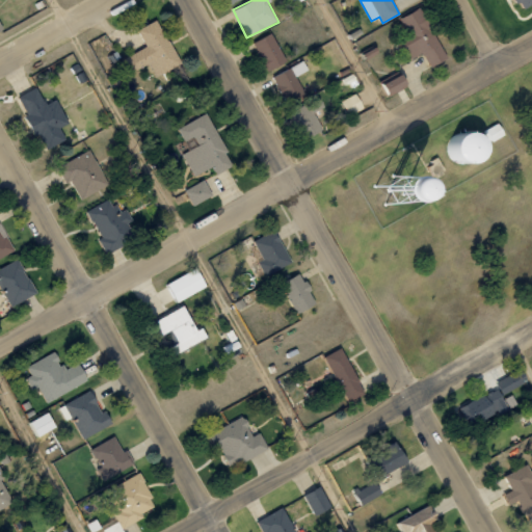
[(531,0),(508,0),(513,10),(531,0)]
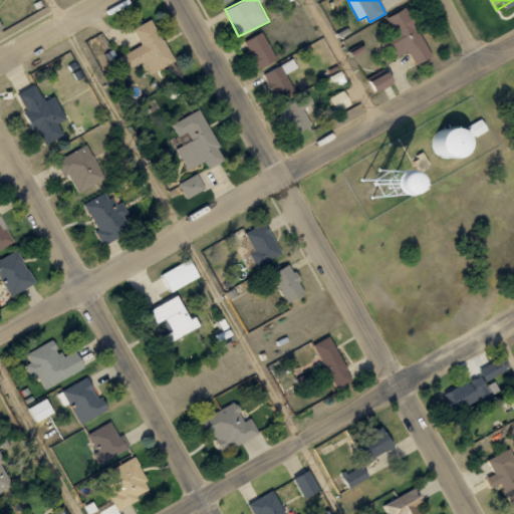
[(387,18),(395,34),(382,40),(389,51),(394,49),(398,57),(410,51),(416,65),(431,58),(407,8),(387,18)]
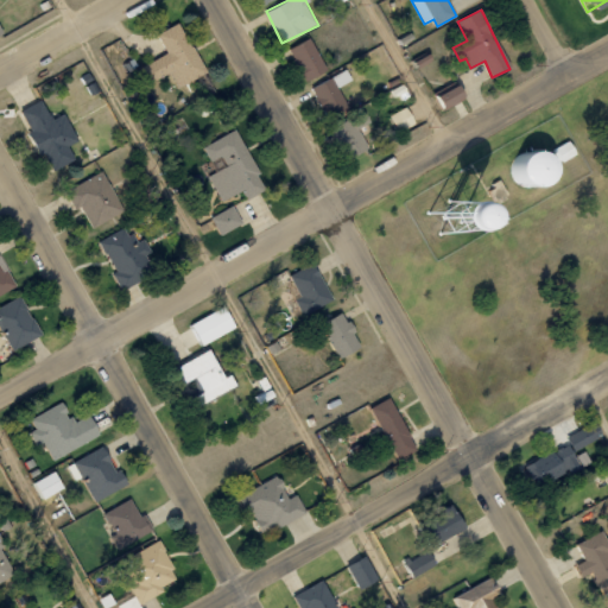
[(206,74),(182,23),(158,33),(168,55),(140,67),(149,83),(171,73),(178,87),(206,74)]
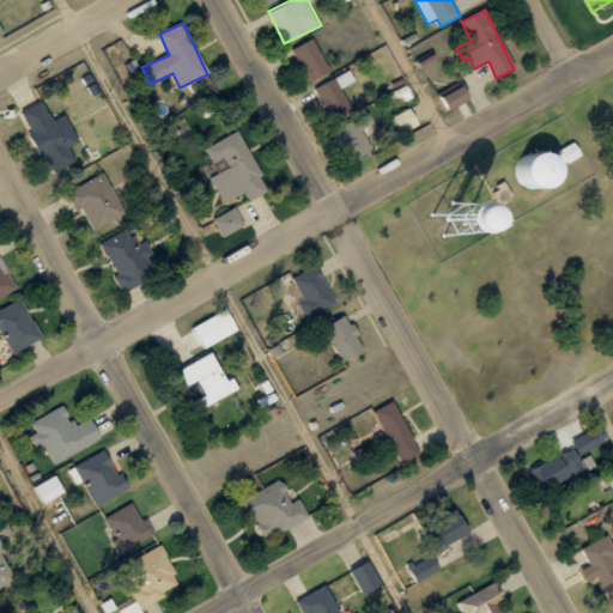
[(308,82),(329,71),(314,38),(292,48),(308,82)]
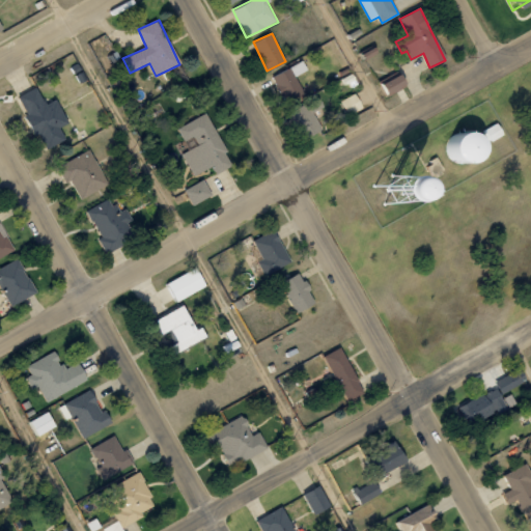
[(271,77),(284,102),(303,92),(295,76),(306,70),(302,60),(271,77)]
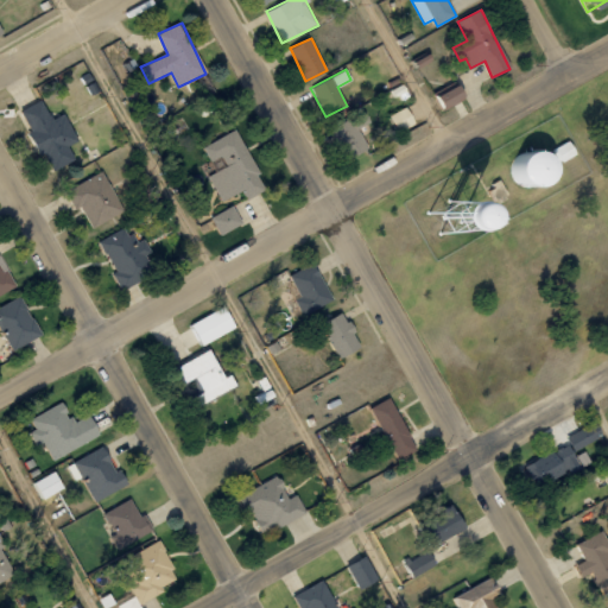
[(467,100),(462,83),(432,93),(437,109),(467,100)]
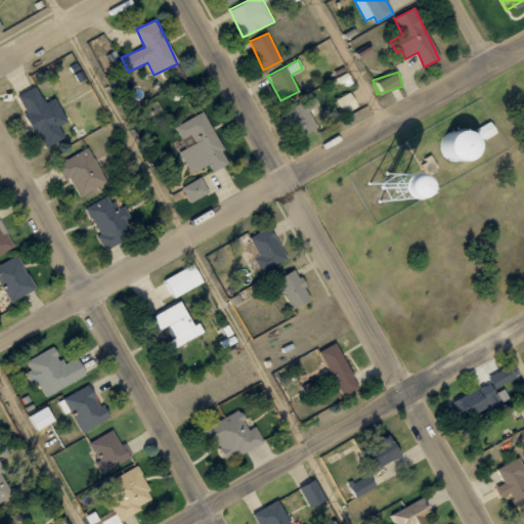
[(16,95),(36,134),(39,133),(46,147),(64,137),(59,125),(68,121),(55,98),(45,103),(36,86),(16,95)]
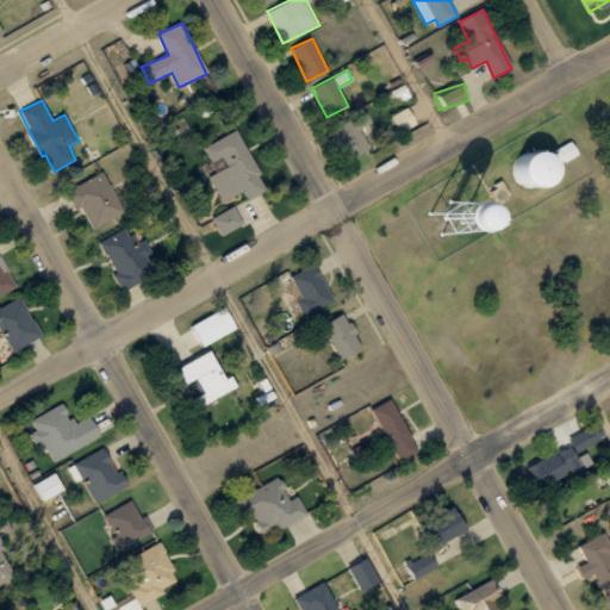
[(417,124),(408,107),(391,116),(399,132),(417,124)]
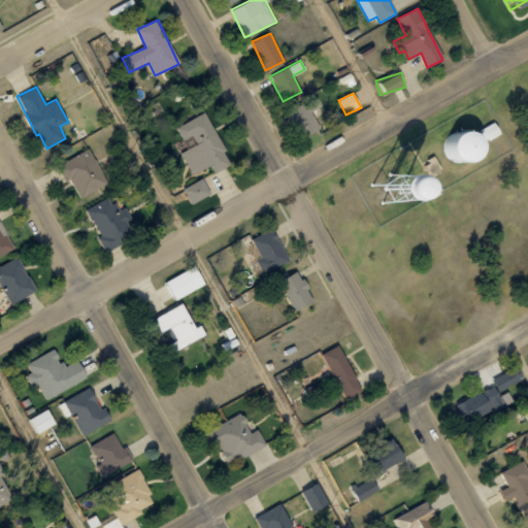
[(318,130),(305,102),(287,110),(299,138),(318,130)]
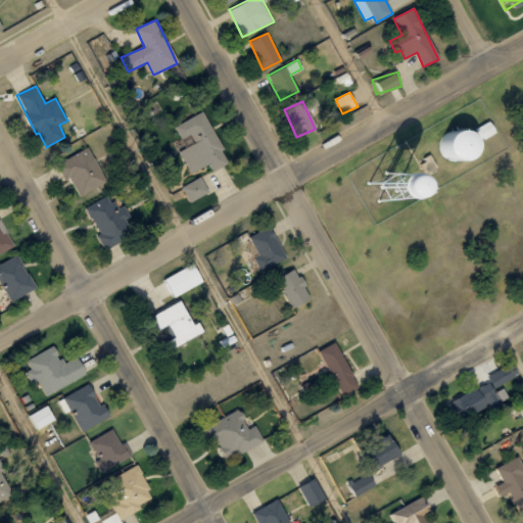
[(175,126),(181,138),(190,133),(195,142),(179,151),(190,174),(208,164),(212,172),(229,162),(202,111),(175,126)]
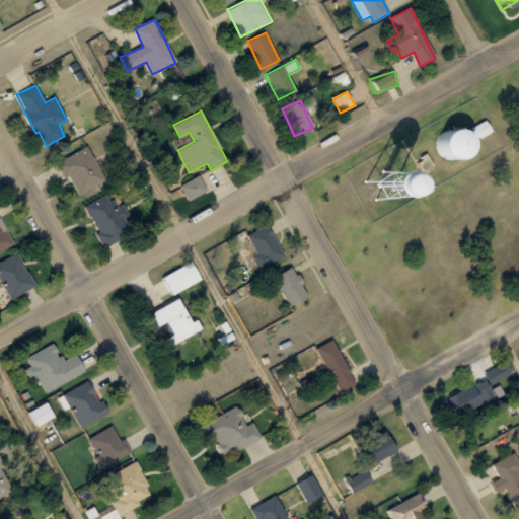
[(456,124),(462,129),(468,139),(470,146),(468,153),(463,158),(459,160),(453,161),(447,158),(439,150),(434,143),(434,132),(435,129),(439,125),(443,123),(449,122),(452,122),(456,124)]
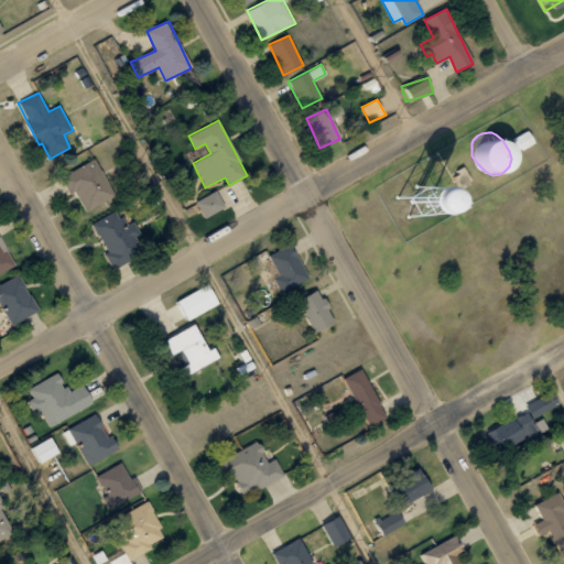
[(75,191),(85,212),(115,196),(96,159),(61,176),(69,194),(75,191)]
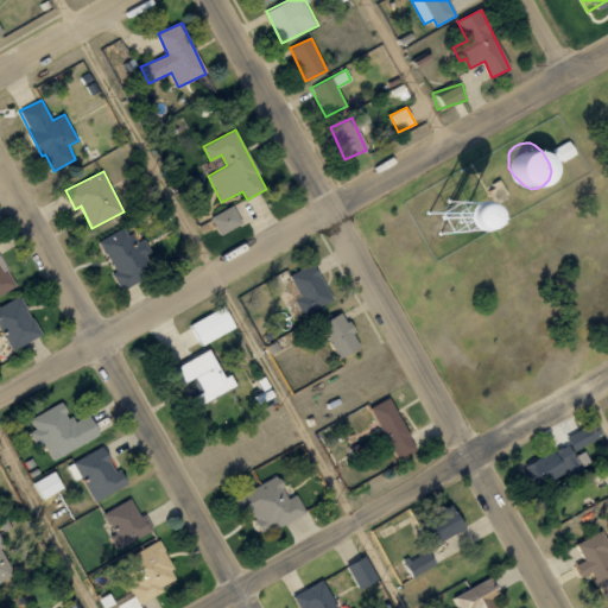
[(211,217),(221,235),(244,223),(233,206),(211,217)]
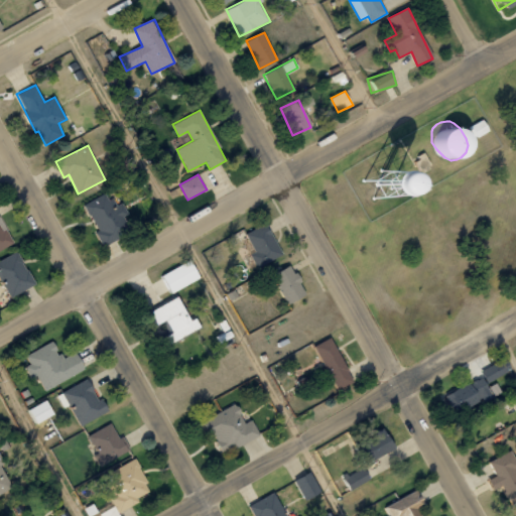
[(129,234),(110,191),(85,204),(103,245),(129,234)]
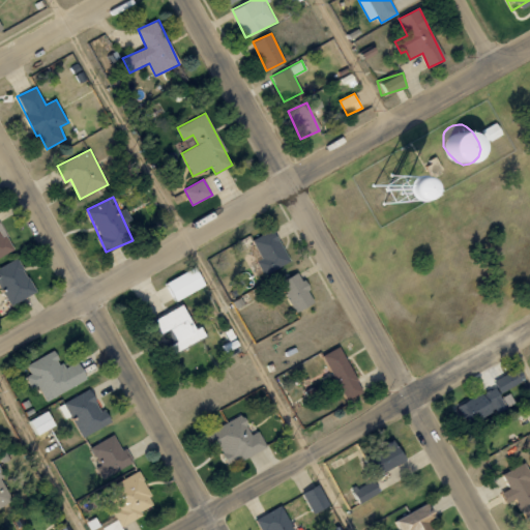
[(290,262),(273,229),(247,242),(264,274),(290,262)]
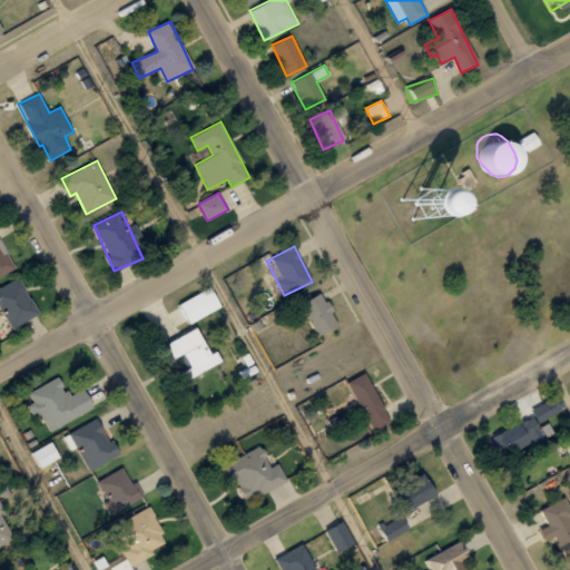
[(0,276),(17,269),(9,252),(2,254),(0,248),(0,276)]
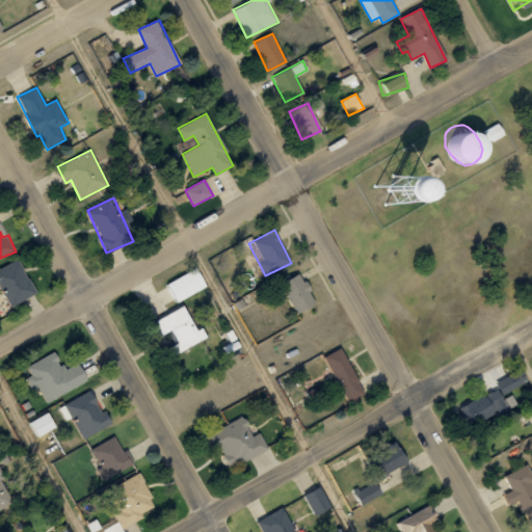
[(0,268),(0,282),(11,306),(36,293),(19,259),(0,268)]
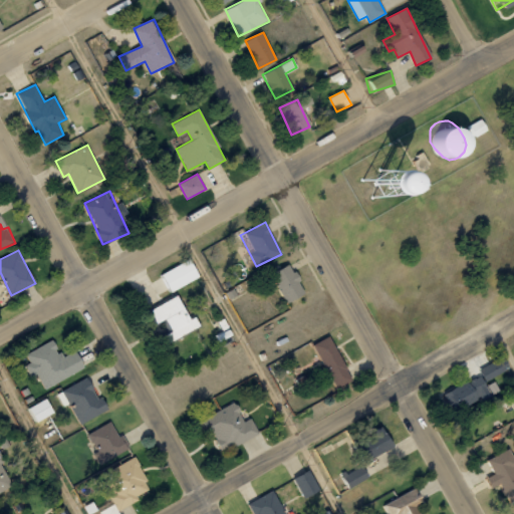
[(172,291),(200,277),(190,259),(162,273),(172,291)]
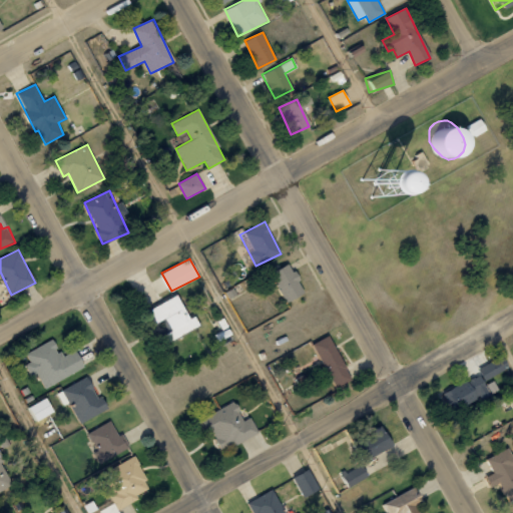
[(287,304),(306,293),(290,264),(271,275),(287,304)]
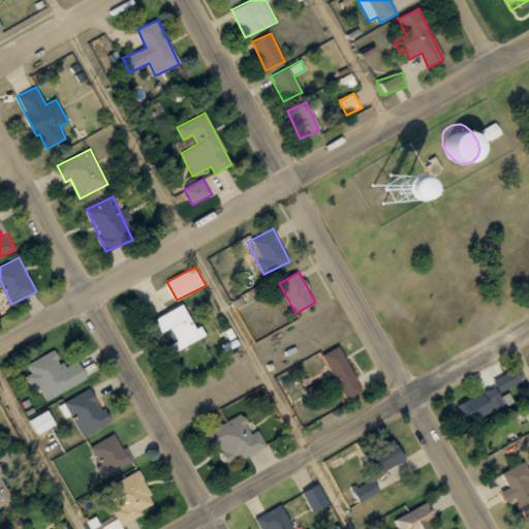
[(196,329),(184,304),(155,318),(162,333),(170,328),(178,341),(168,345),(173,353),(207,336),(201,325),(196,329)]
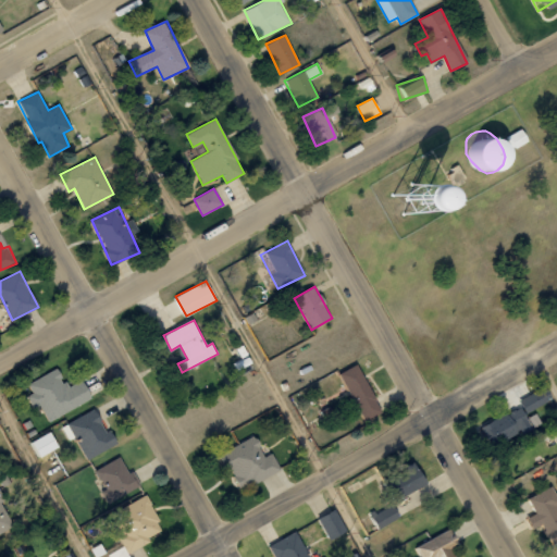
[(339,373),(364,420),(382,411),(358,364),(339,373)]
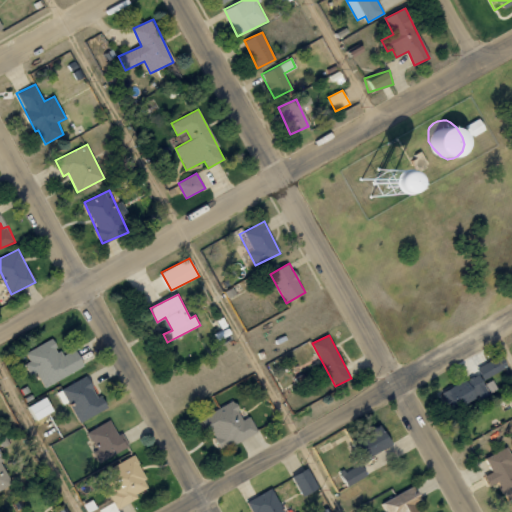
[(25,352),(30,362),(25,364),(30,375),(37,372),(43,386),(85,368),(76,349),(61,356),(53,339),(25,352)]
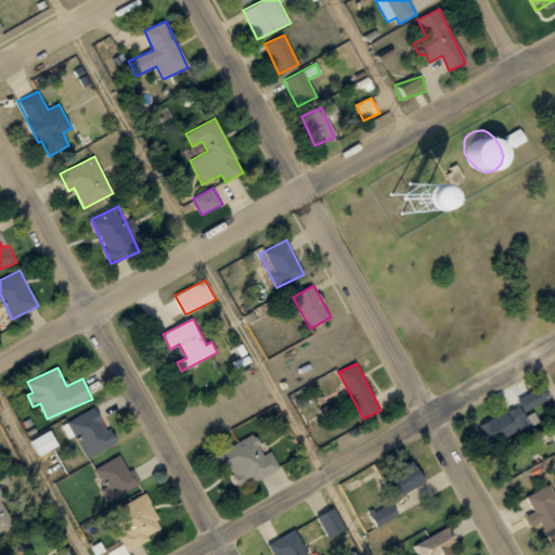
[(523,411),(550,398),(543,384),(516,398),(523,411)]
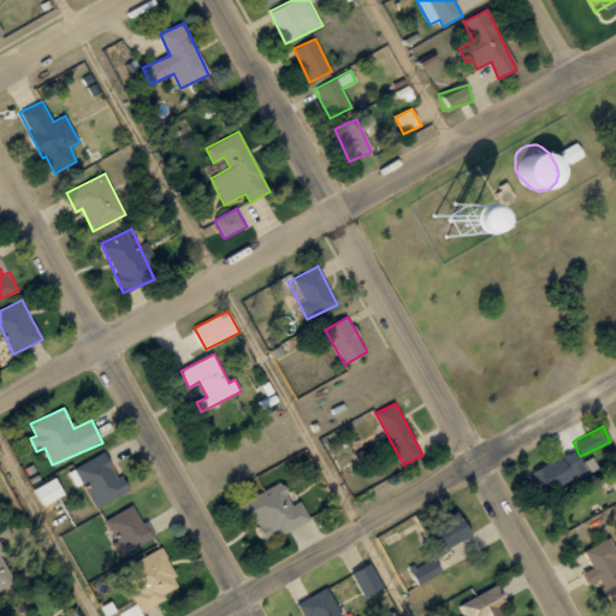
[(532,471),(543,496),(586,477),(575,451),(532,471)]
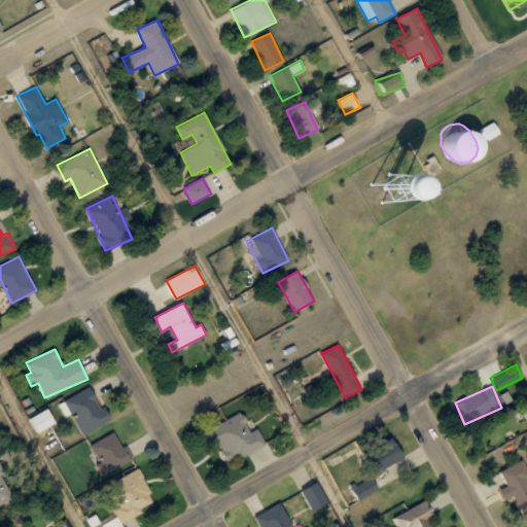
[(106,407),(101,410),(90,387),(64,399),(81,434),(112,420),(106,407)]
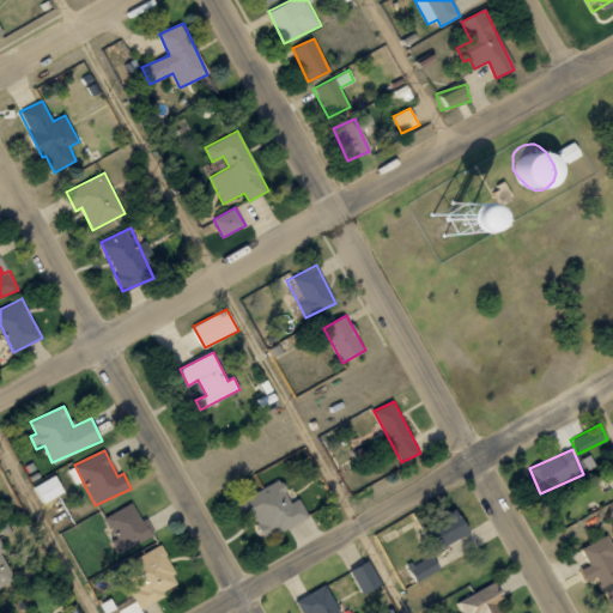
[(65,492),(55,475),(36,486),(44,503),(65,492)]
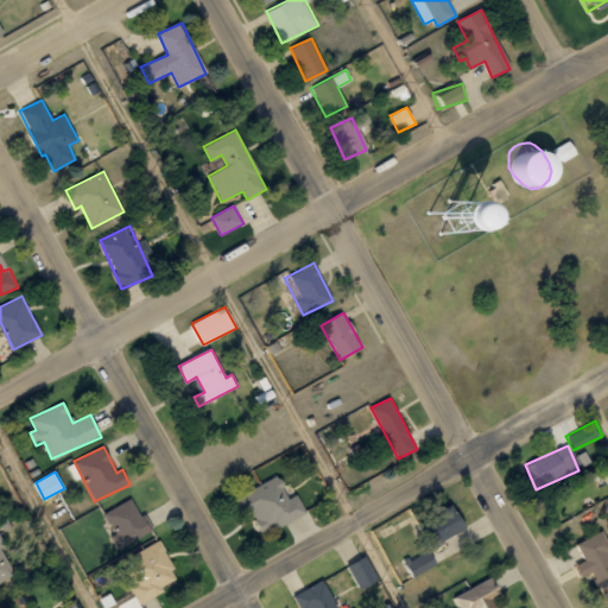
[(305,514),(297,495),(290,498),(279,476),(240,494),(260,536),(305,514)]
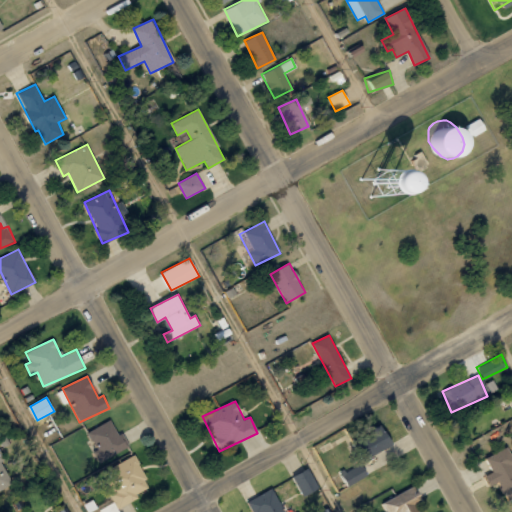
[(99,462),(127,447),(111,418),(87,432),(96,450),(93,452),(99,462)]
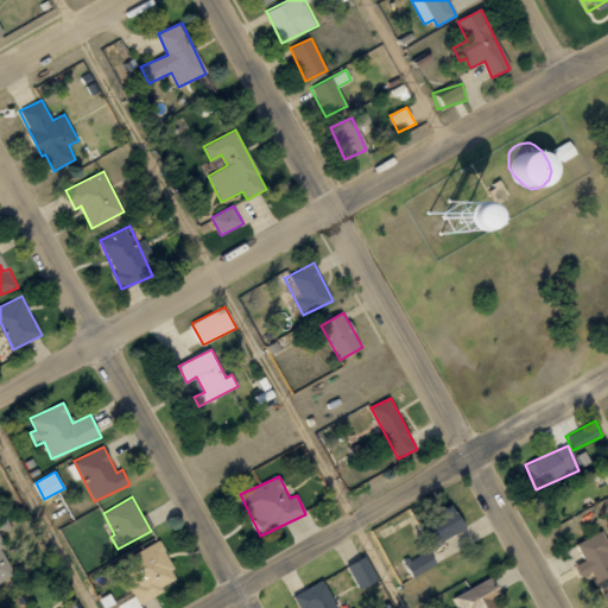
[(431,548),(467,527),(453,502),(418,524),(431,548)]
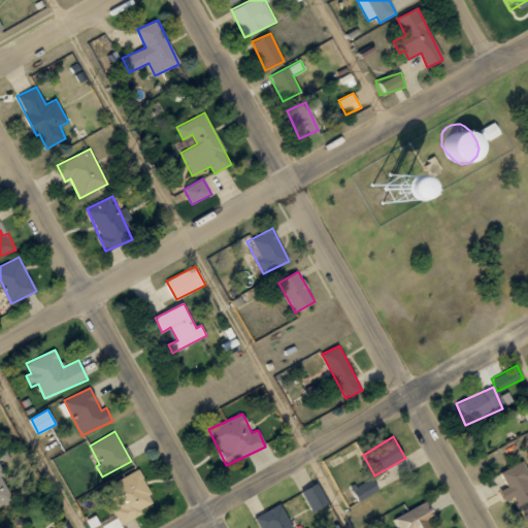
[(527,520),(527,470),(523,461),(500,472),(507,487),(499,491),(504,502),(514,497),(525,522),(527,520)]
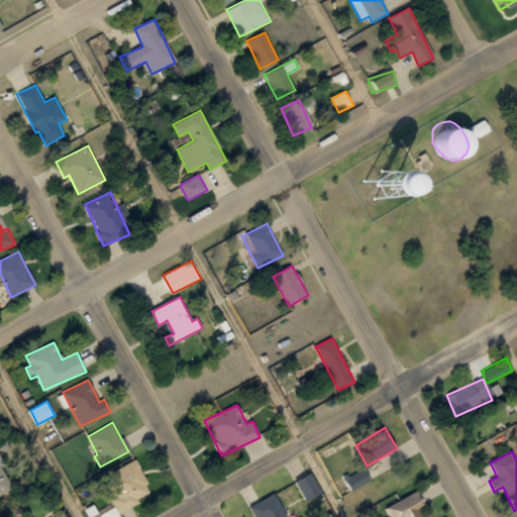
[(152,495),(135,459),(102,477),(118,511),(152,495)]
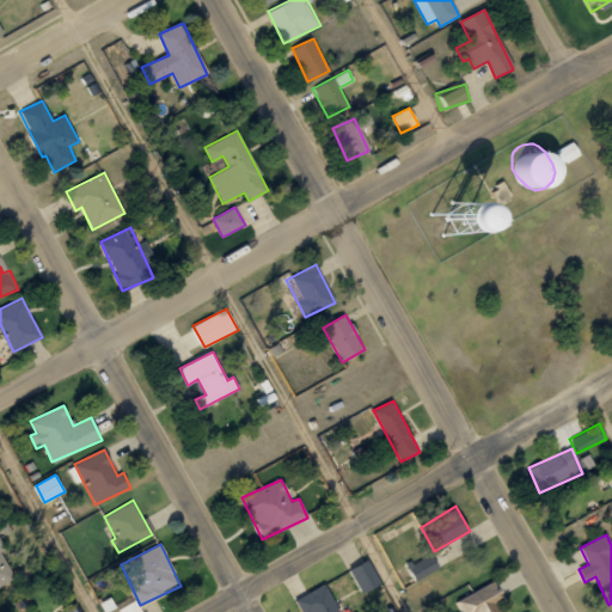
[(0,586),(14,580),(0,546),(0,586)]
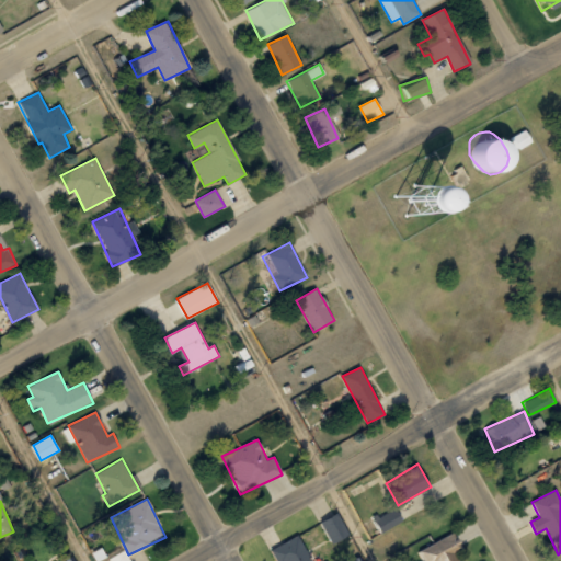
[(374,518),(378,533),(402,524),(398,510),(374,518)]
